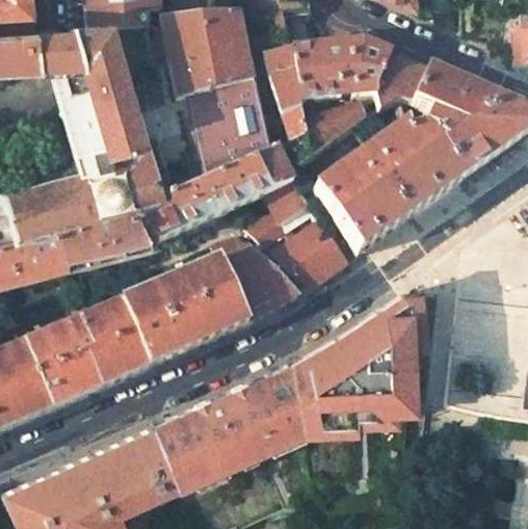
[(0,0),(0,16),(34,14),(32,0),(0,0)]
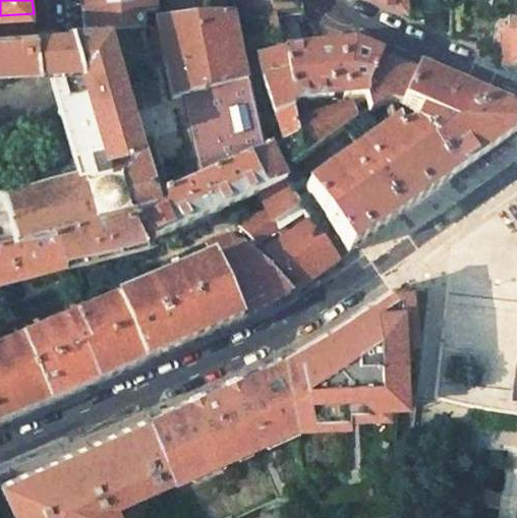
[(83,0),(87,25),(110,24),(148,21),(148,19),(147,9),(161,8),(160,0),(83,0)]
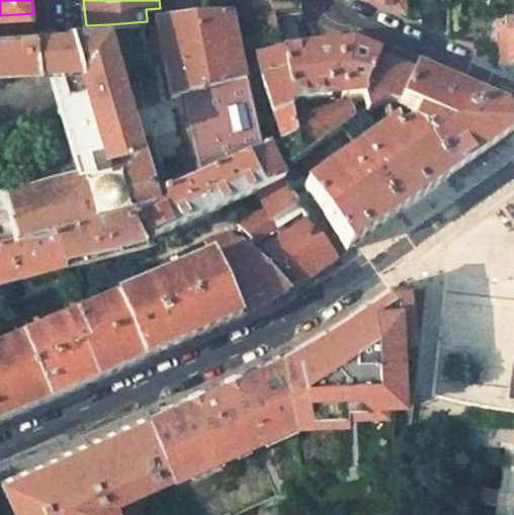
[(384,0),(406,9),(405,0),(384,0)]
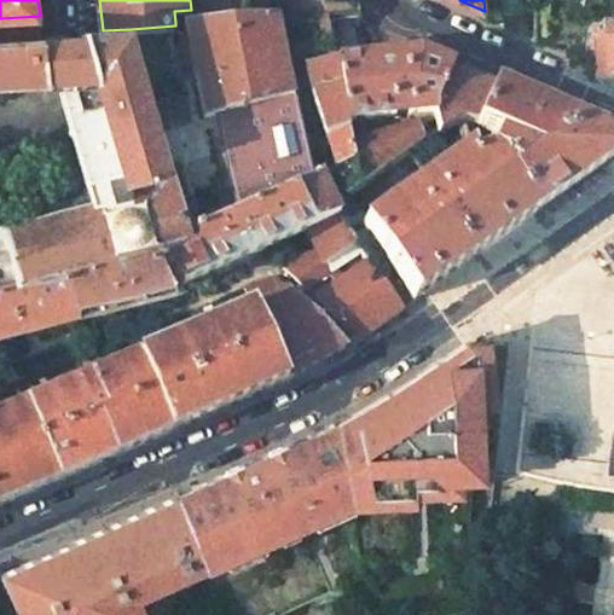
[(613,12),(607,12),(607,23),(602,23),(598,73),(613,71),(613,12)]
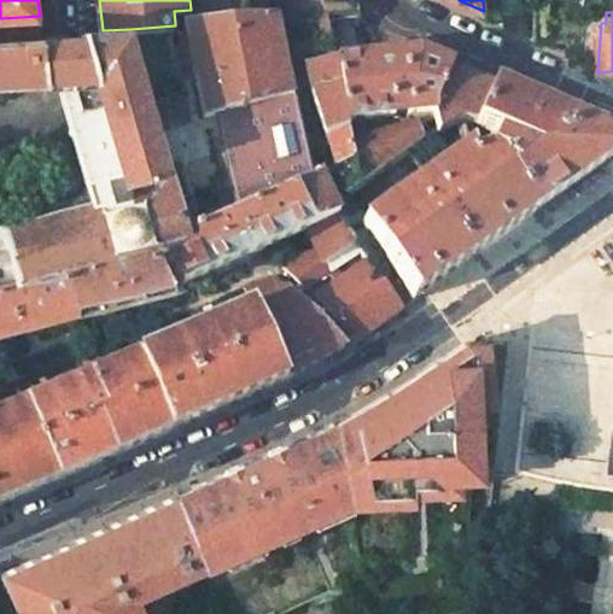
[(355,13),(331,16),(336,44),(339,57),(363,54),(355,13)]
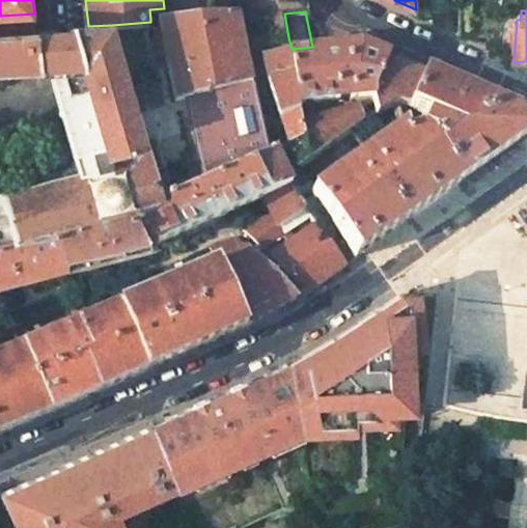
[(34,14),(0,16),(0,33),(35,32),(37,32),(36,31),(36,28),(34,14)]
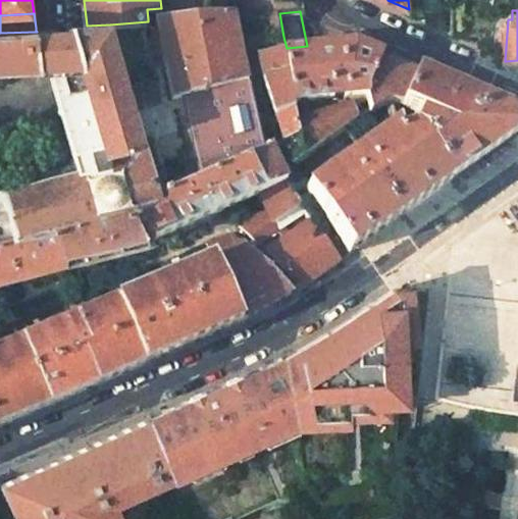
[(283,37),(279,13),(269,14),(274,39),(283,37)]
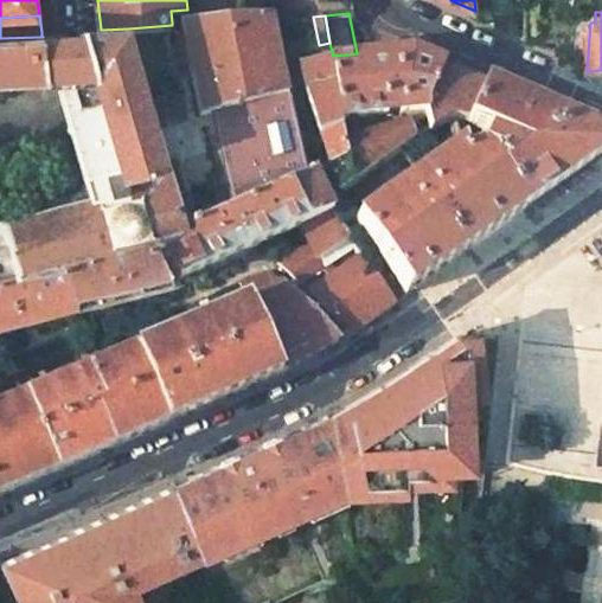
[(193,62),(204,114),(216,111),(235,206),(292,180),(307,174),(293,104),(276,21),(275,17),(185,23),(187,30),(193,62)]
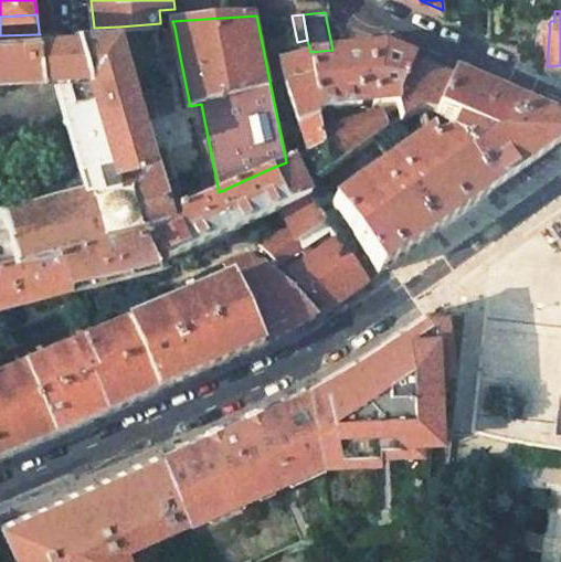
[(155,150),(119,27),(94,28),(77,28),(77,29),(130,225),(146,221),(147,222),(177,212),(160,150),(155,150)]
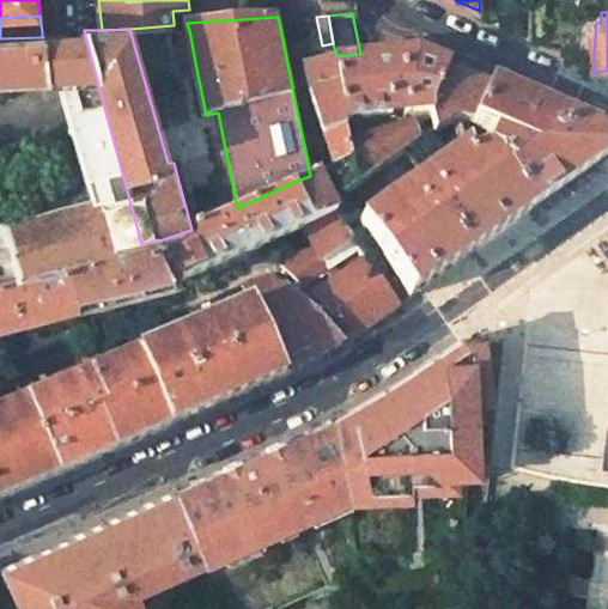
[(188,64),(195,62),(189,30),(182,31),(188,64)]
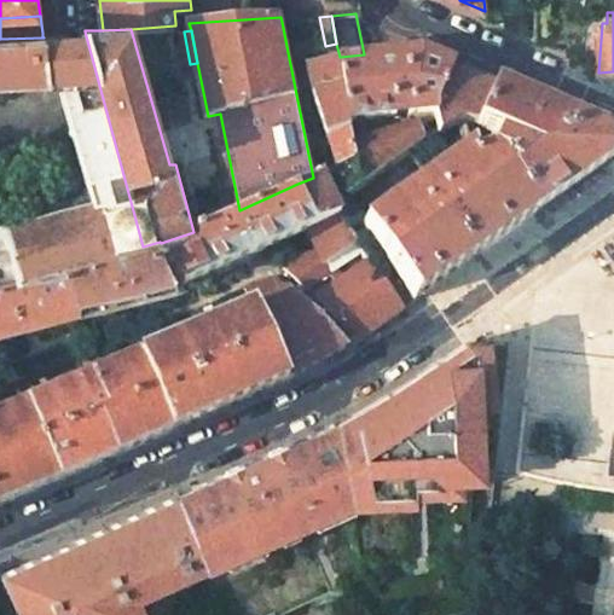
[(41,38),(46,80),(61,79),(94,198),(5,222),(18,279),(67,267),(143,247),(85,32),(42,36),(44,38),(41,38)]
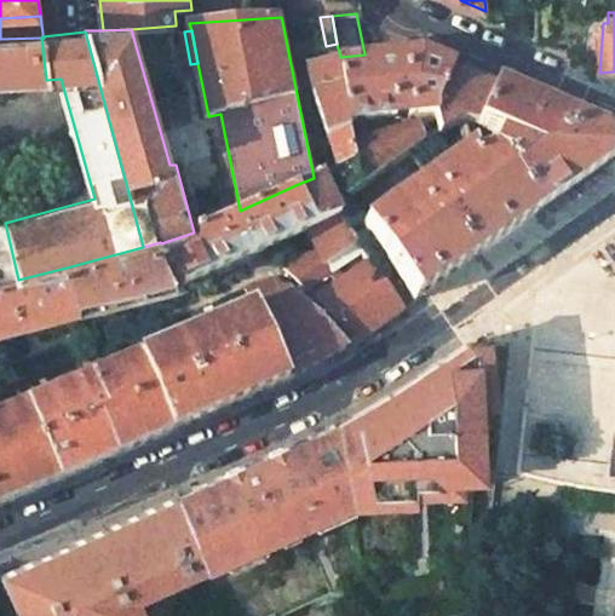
[(0,82),(46,80),(41,38),(0,39),(0,82)]
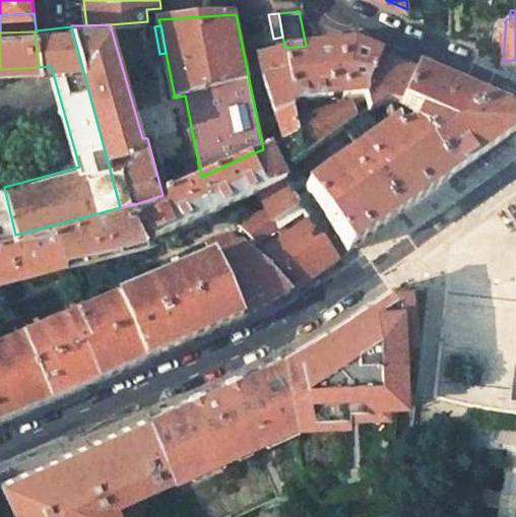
[(306,46),(285,48),(285,51),(294,99),(301,99),(368,93),(366,88),(383,53),(357,42),(306,46)]
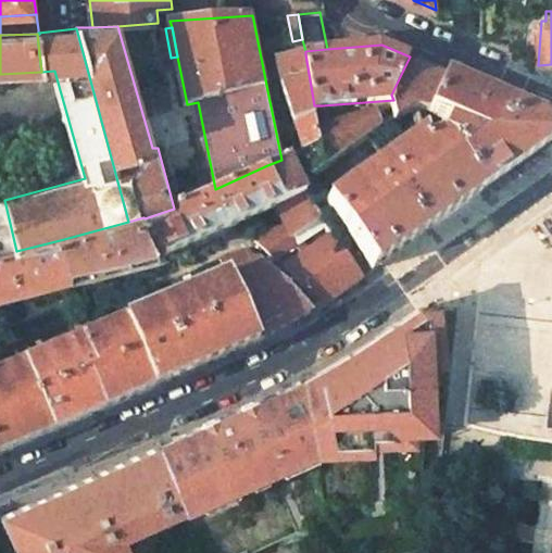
[(303,54),(277,61),(296,121),(316,113),(314,105),(305,54),(303,54)]
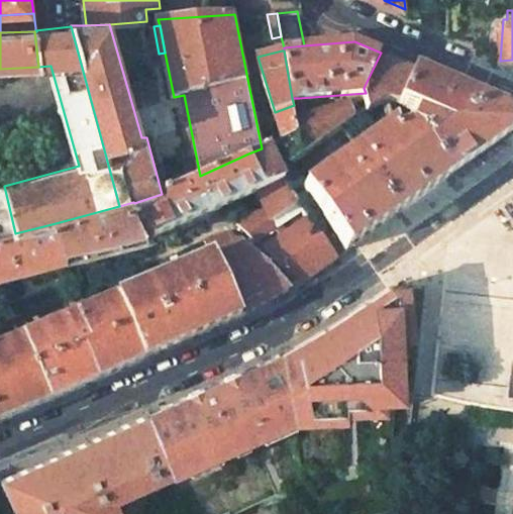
[(381,53),(364,88),(366,93),(367,97),(369,104),(370,108),(387,97),(401,101),(416,69),(381,53)]
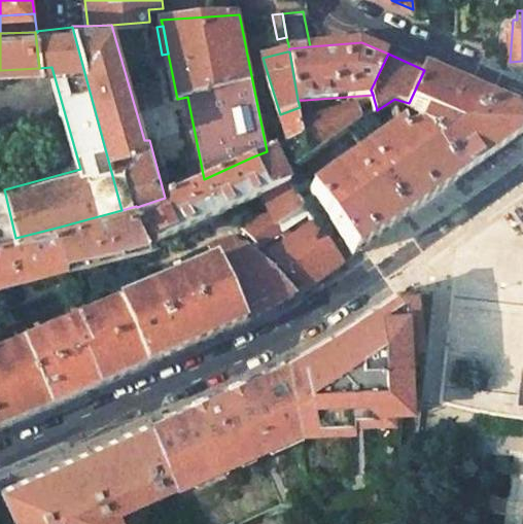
[(522,121),(516,111),(424,70),(409,103),(394,99),(399,114),(403,125),(406,134),(414,131),(414,124),(414,107),(429,114),(423,127),(460,179),(517,138),(522,134),(522,121)]
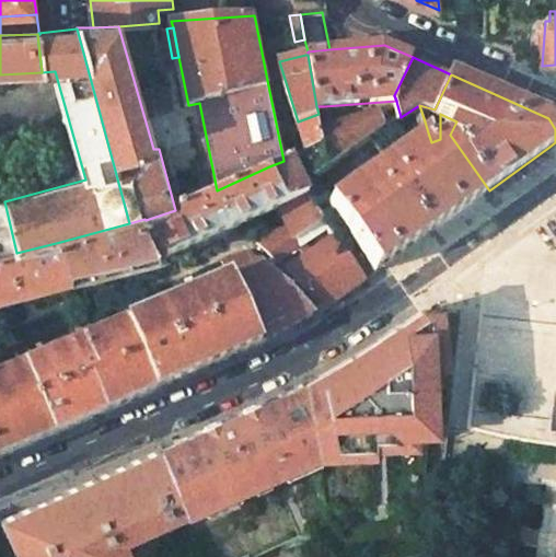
[(382,126),(372,134),(374,136),(383,148),(390,143),(425,122),(419,105),(401,117),(400,113),(382,126)]
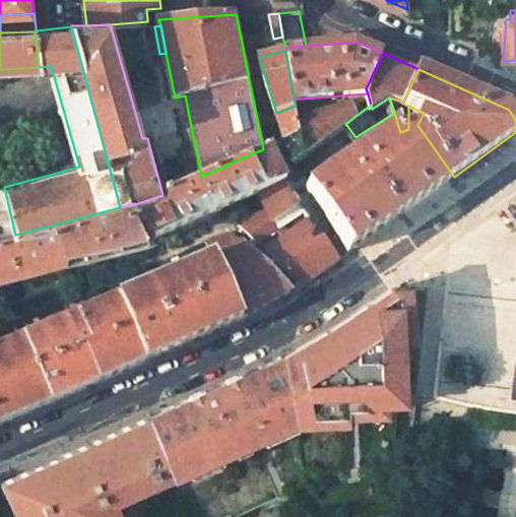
[(368,98),(352,103),(355,117),(371,105),(369,98),(368,98)]
